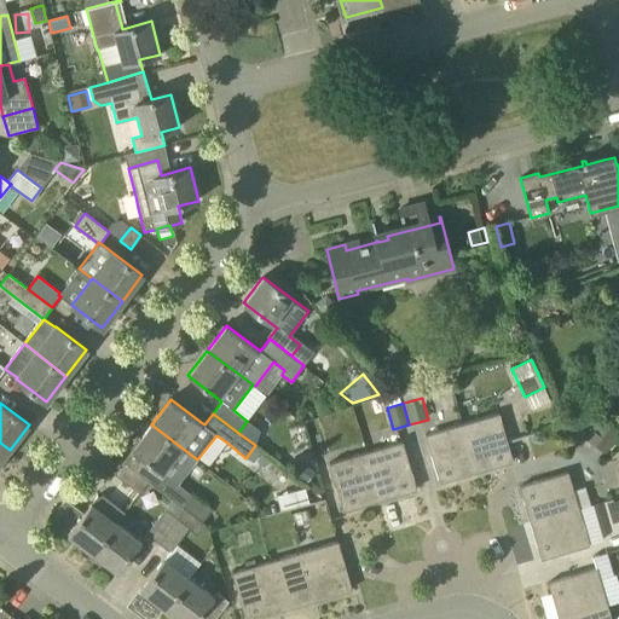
[(476,472),(513,462),(498,414),(462,424),(476,472)]
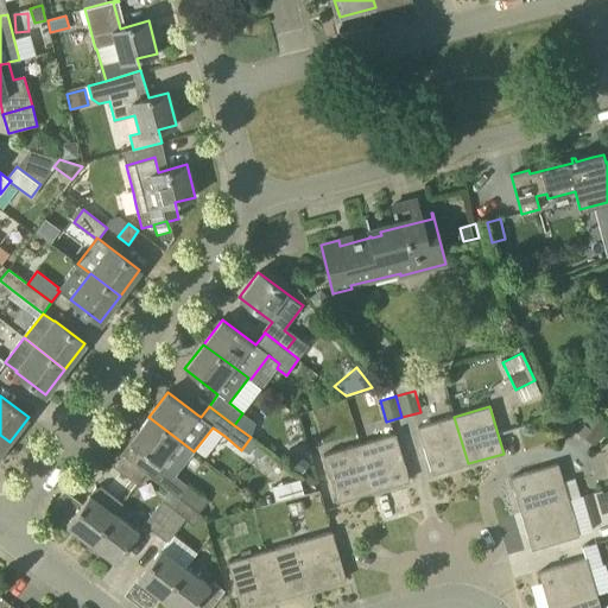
[(576,419),(570,429),(584,439),(600,420),(588,412),(580,422),(576,419)]
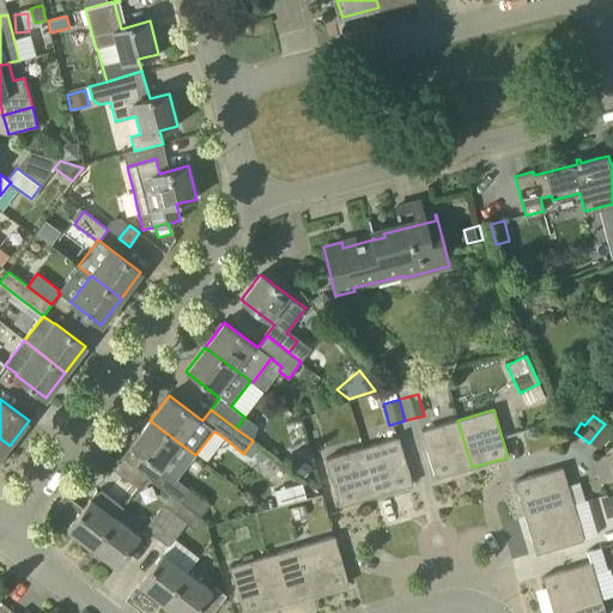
[(244,417),(236,429),(253,441),(255,424),(244,417)]
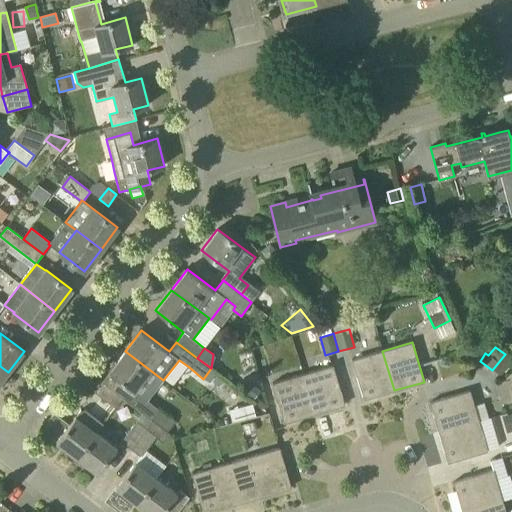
[(150,370),(125,351),(109,372),(135,391),(150,370)]
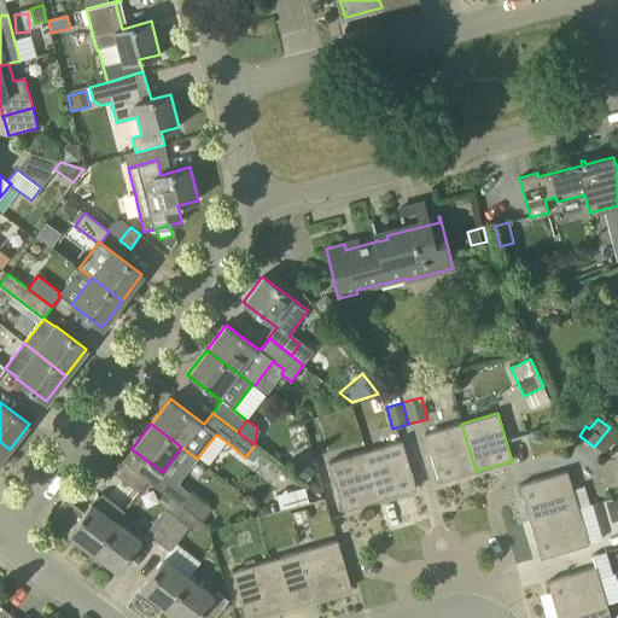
[(438,482),(476,471),(461,424),(425,433),(438,482)]
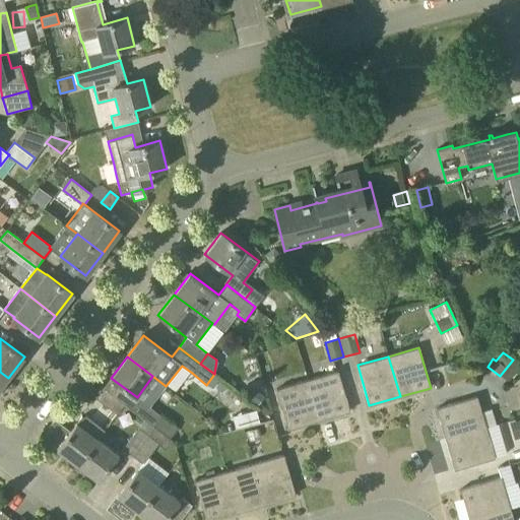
[(319,420),(349,411),(338,371),(307,380),(319,420)]
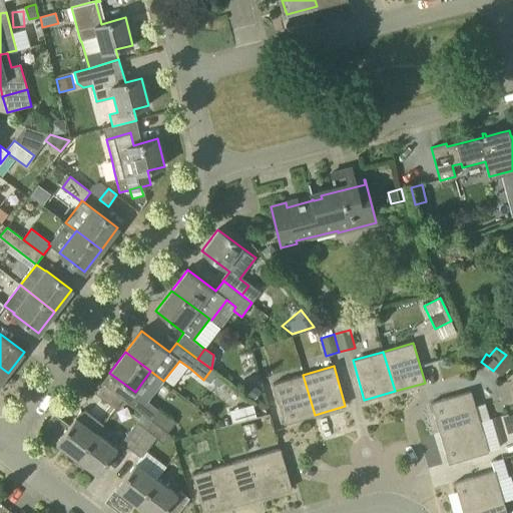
[(211,369),(203,380),(208,384),(216,373),(211,369)]
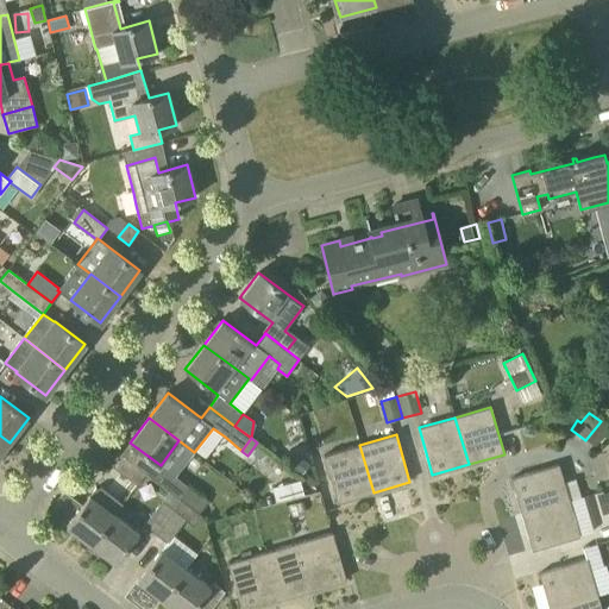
[(338,503),(374,493),(359,445),(324,456),(338,503)]
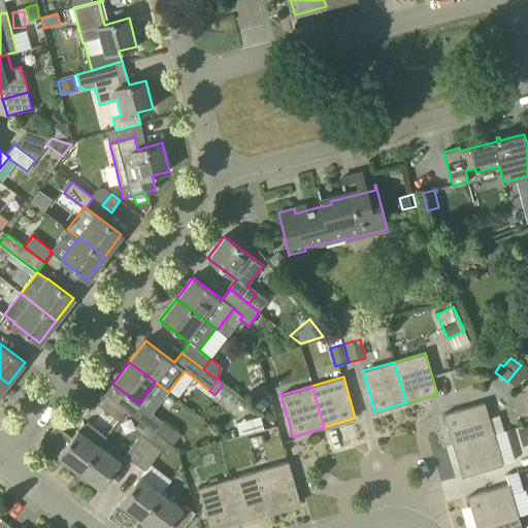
[(120,420),(127,409),(105,393),(97,403),(120,420)]
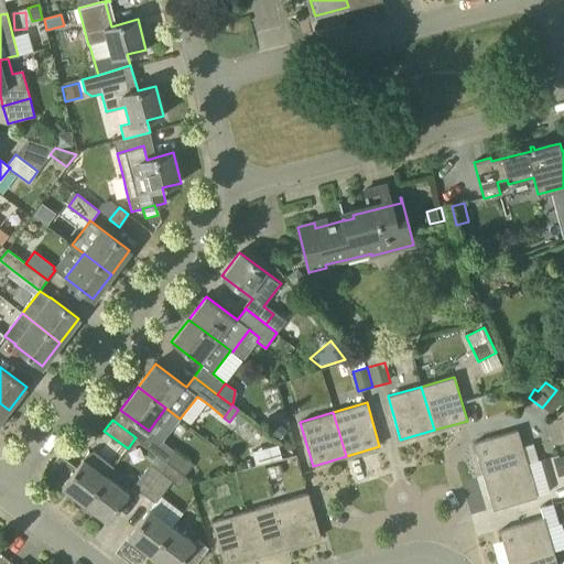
[(275,421),(268,432),(279,440),(288,429),(275,421)]
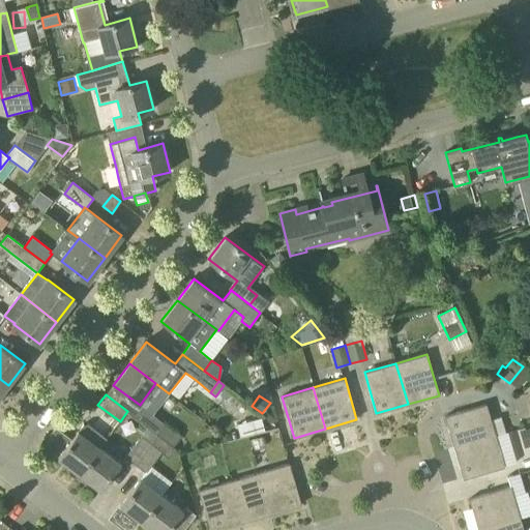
[(491,420),(486,405),(445,416),(454,447),(495,436),(491,420)]
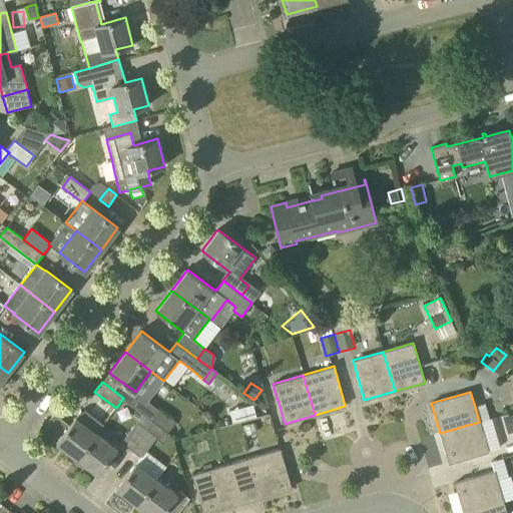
[(167,432),(175,422),(139,395),(131,405),(143,414),(153,421),(167,432)]
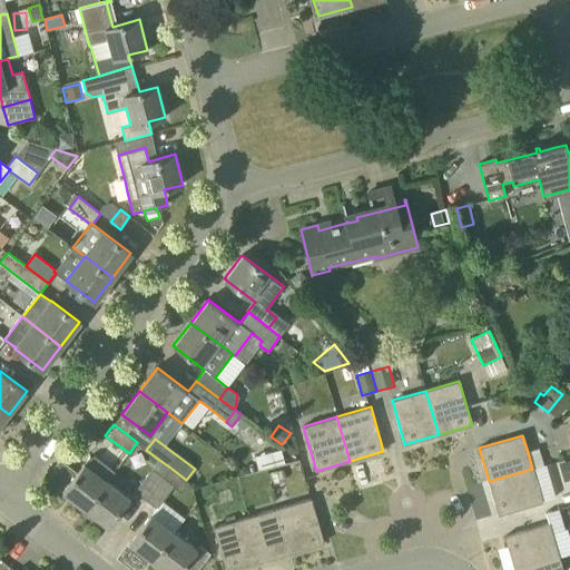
[(258,470),(286,462),(282,446),(254,454),(258,470)]
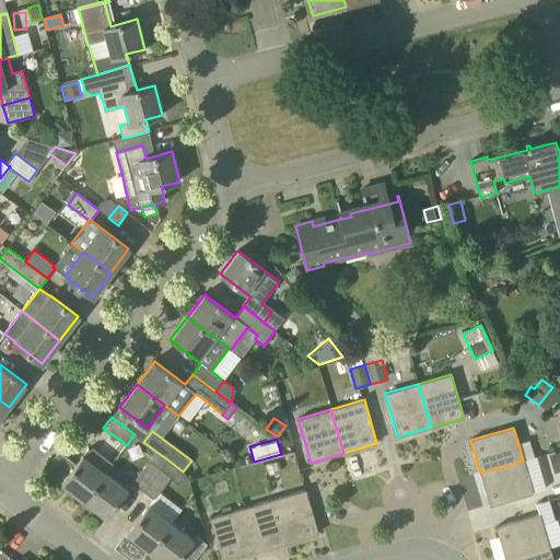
[(84,501),(105,473),(113,463),(93,448),(88,448),(61,483),(84,501)]
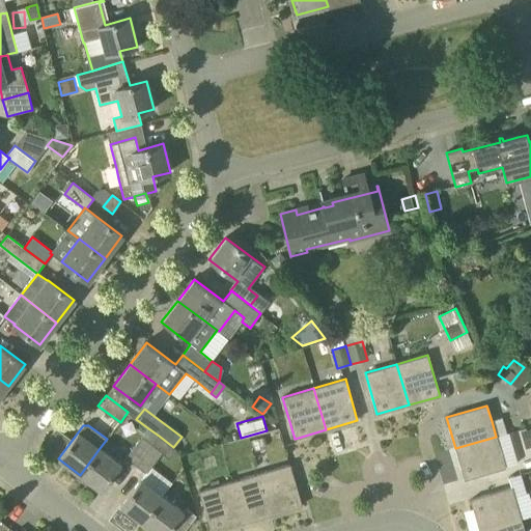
[(136,466),(159,436),(148,428),(126,457),(136,466)]
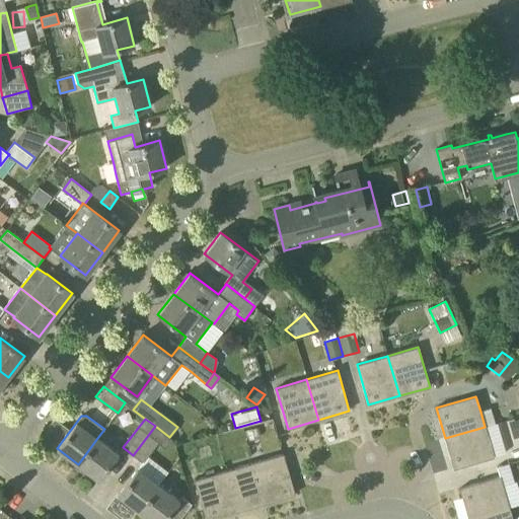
[(172,440),(169,437),(155,426),(133,455),(143,463),(158,443),(165,449),(172,440)]
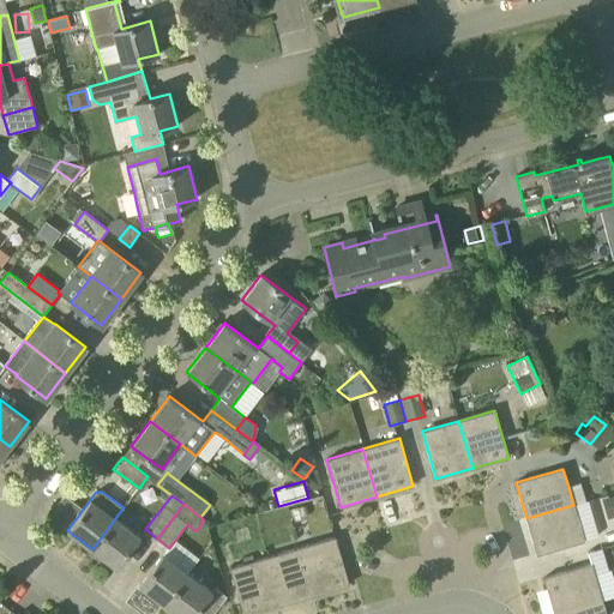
[(304,505),(289,510),(292,521),(307,517),(304,505)]
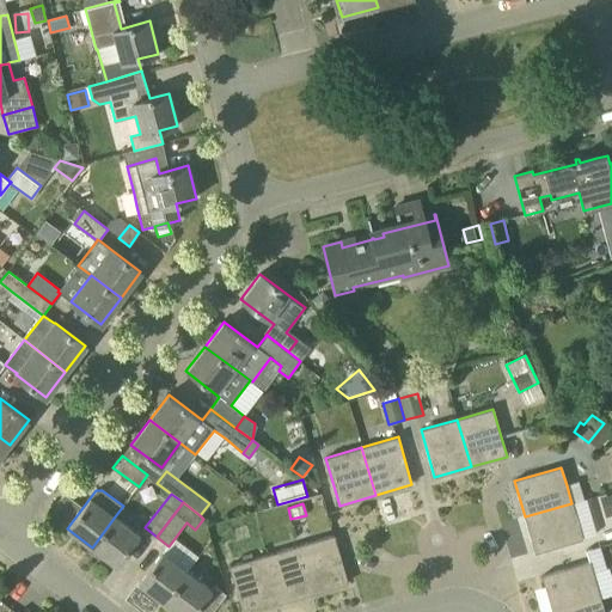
[(534,552),(582,539),(571,503),(525,516),(534,552)]
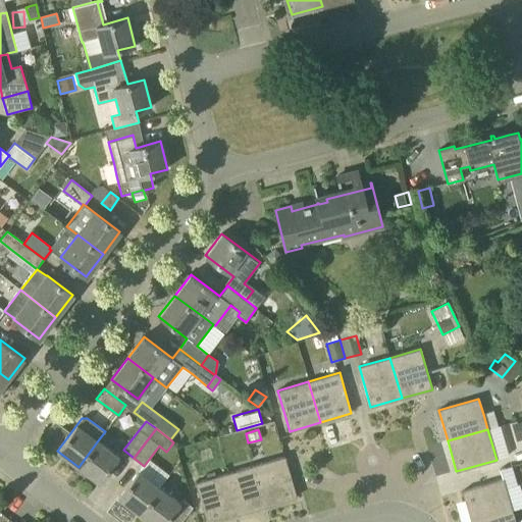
[(99,483),(119,457),(98,440),(79,467),(99,483)]
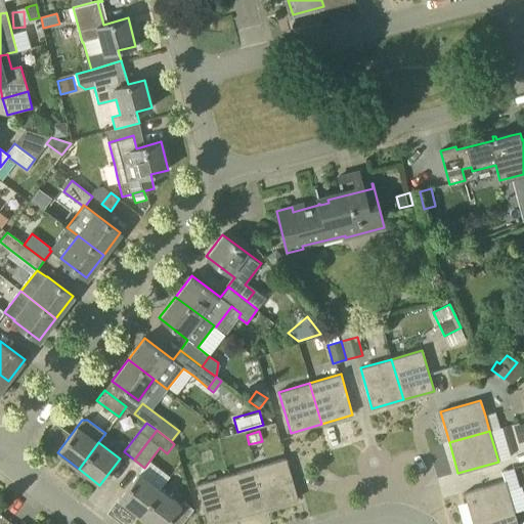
[(267,508),(298,499),(286,459),(256,468),(267,508)]
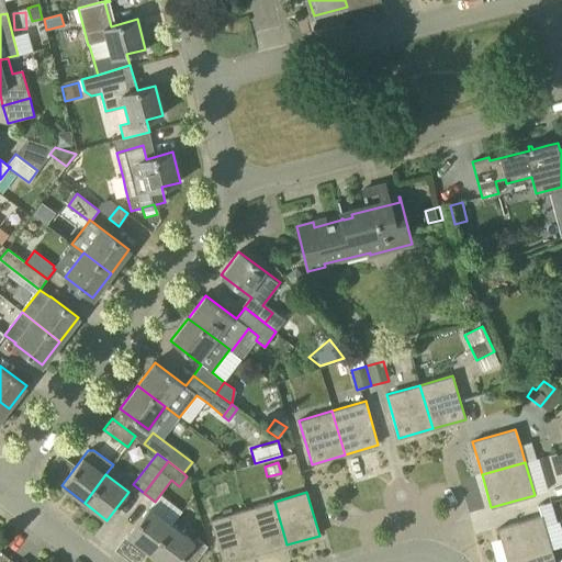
[(561,498),(551,502),(557,519),(561,517),(561,498)]
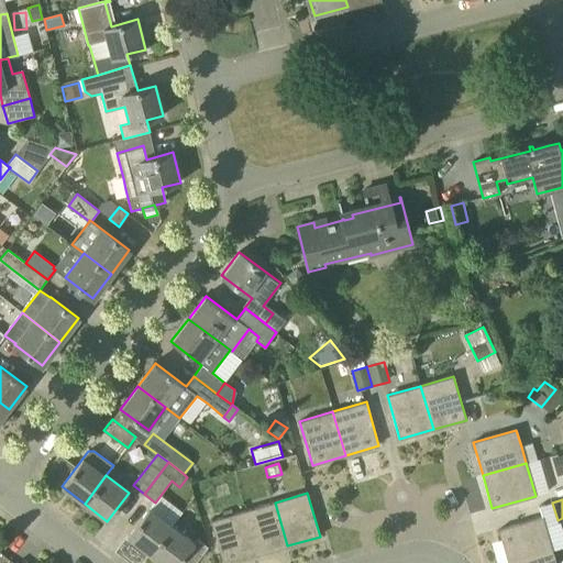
[(256,555),(287,545),(275,503),(243,511),(256,555)]
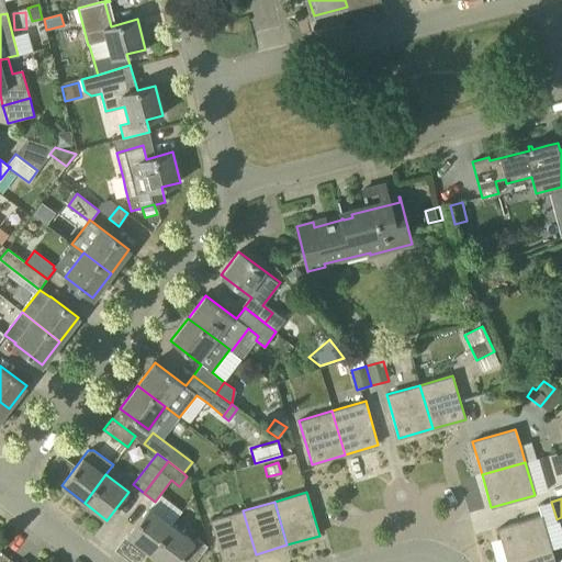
[(150,552),(171,525),(148,507),(127,536),(150,552)]
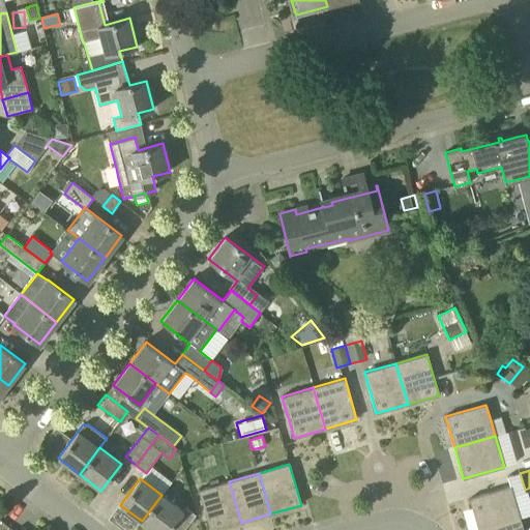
[(210,529),(215,529),(241,523),(229,481),(199,491),(210,529)]
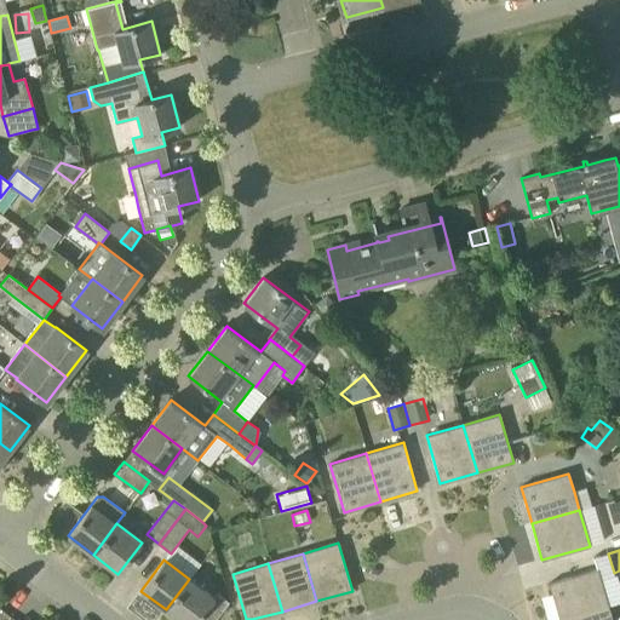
[(560,619),(608,606),(597,569),(549,584),(560,619)]
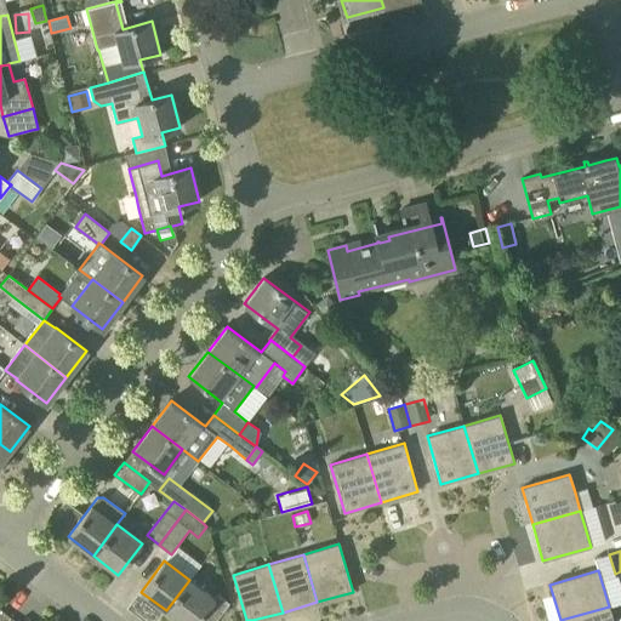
[(215,599),(189,580),(166,610),(178,620),(198,620),(199,620),(200,620),(215,620),(229,603),(217,594),(215,599)]
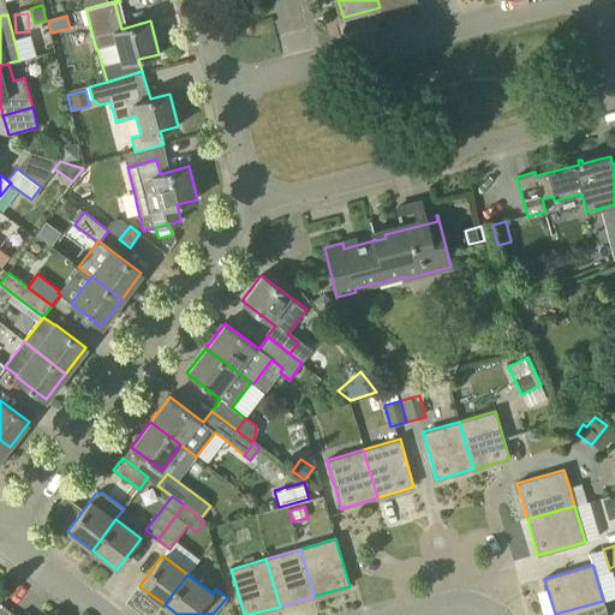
[(554,614),(607,614),(603,601),(555,614),(554,614)]
